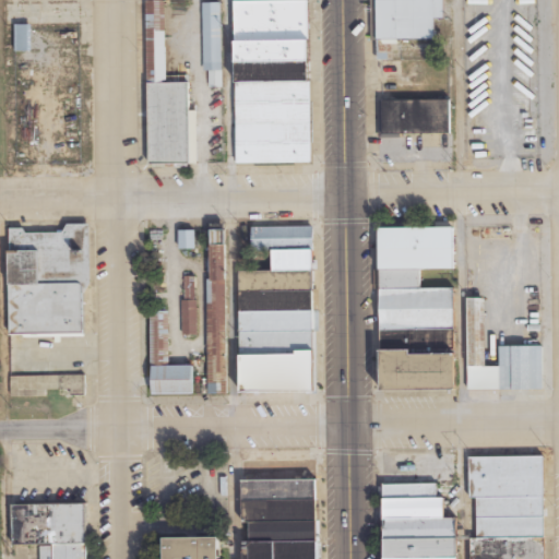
[(146,0),(149,165),(195,164),(195,111),(189,111),(188,81),(167,81),(165,0),(146,0)]
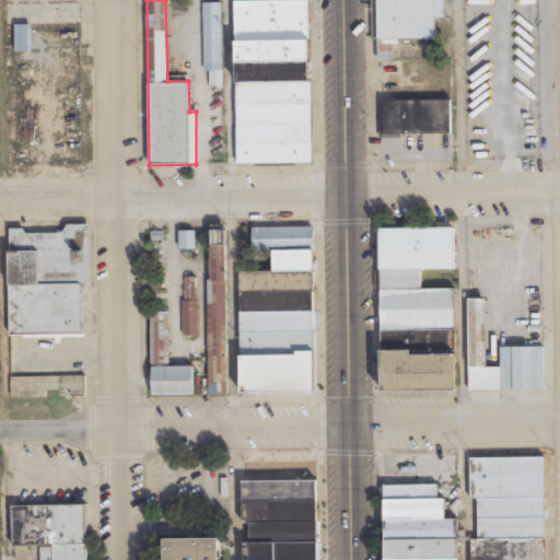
[(233,0),(308,0),(308,168),(233,168),(233,0)]
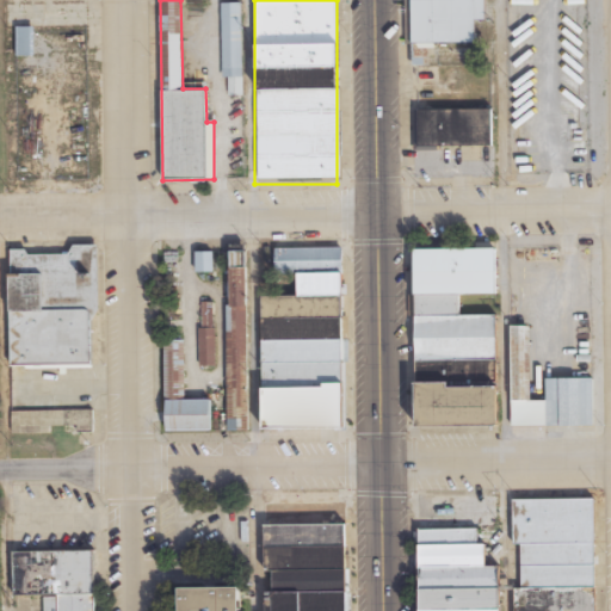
[(405,0),(482,0),(483,67),(406,68),(405,0)]
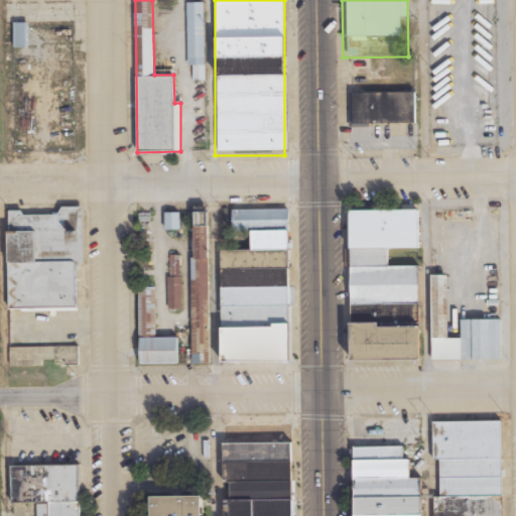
[(187,66),(194,66),(194,82),(205,81),(204,2),(186,3),(187,66)]
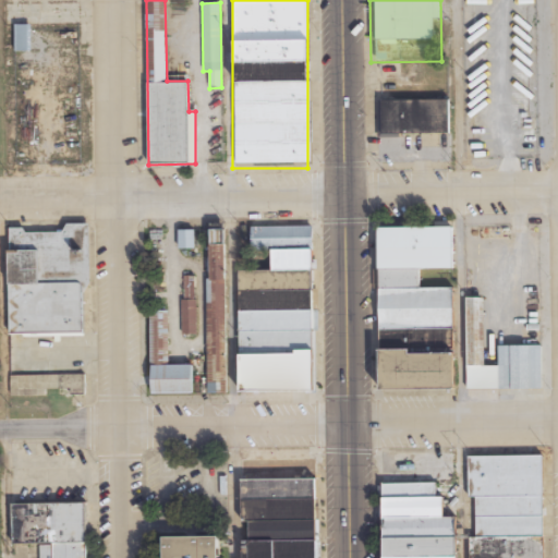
[(31,24),(15,24),(15,51),(31,51),(31,24)]
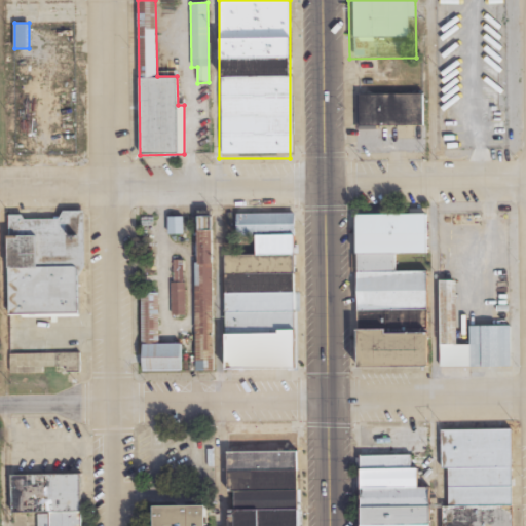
[(355,92),(422,92),(422,126),(355,126),(355,92)]
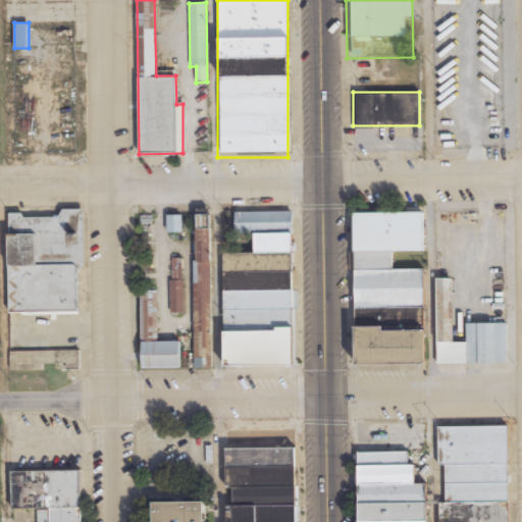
[(221,208),(293,208),(294,365),(223,365),(221,208)]
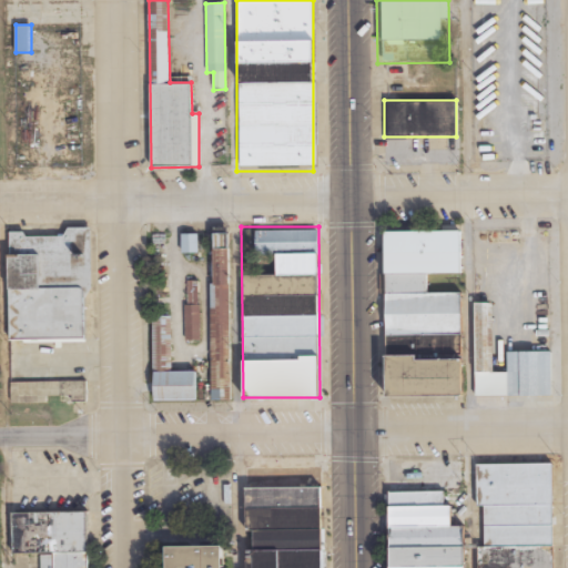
[(10,235),(10,343),(89,343),(89,229),(66,229),(66,235),(10,235)]
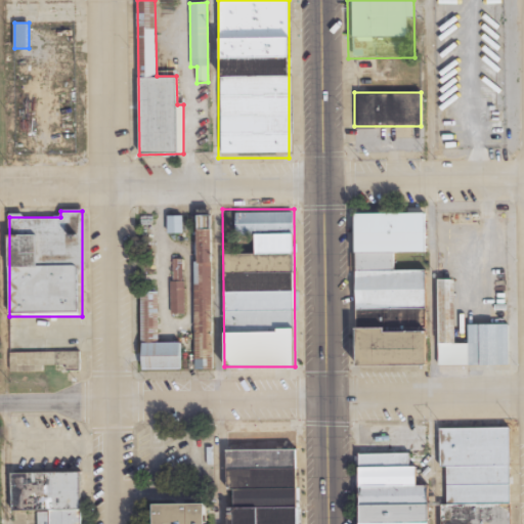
[(352,212),(427,212),(426,363),(351,363),(352,212)]
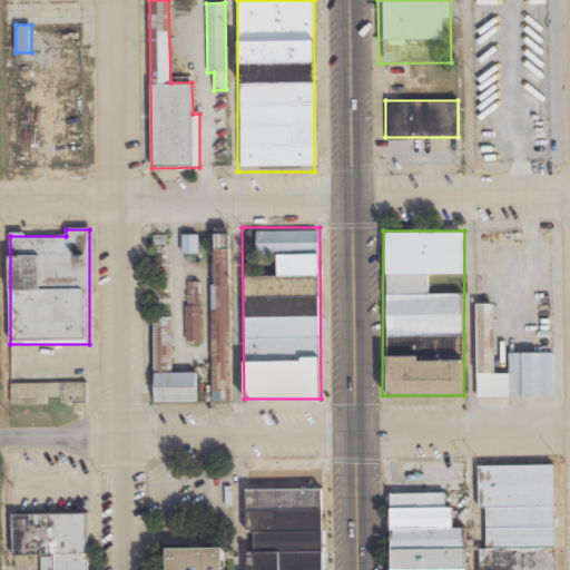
[(183,235),(183,255),(199,255),(198,235),(183,235)]
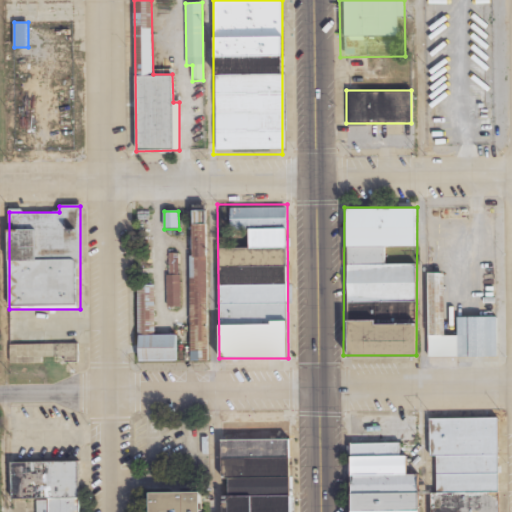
[(191,361),(208,361),(208,222),(191,222),(191,361)]
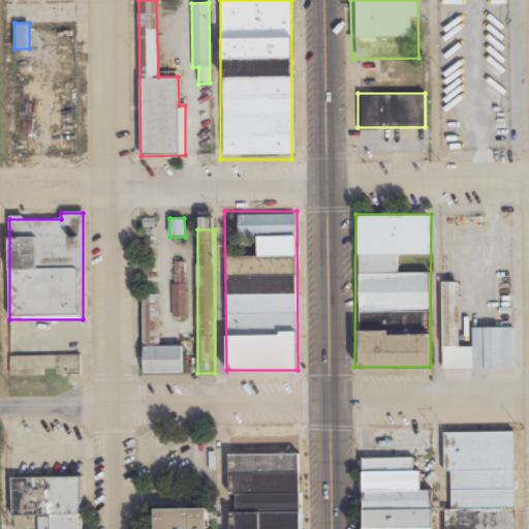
[(174,317),(186,317),(186,261),(174,261),(174,317)]
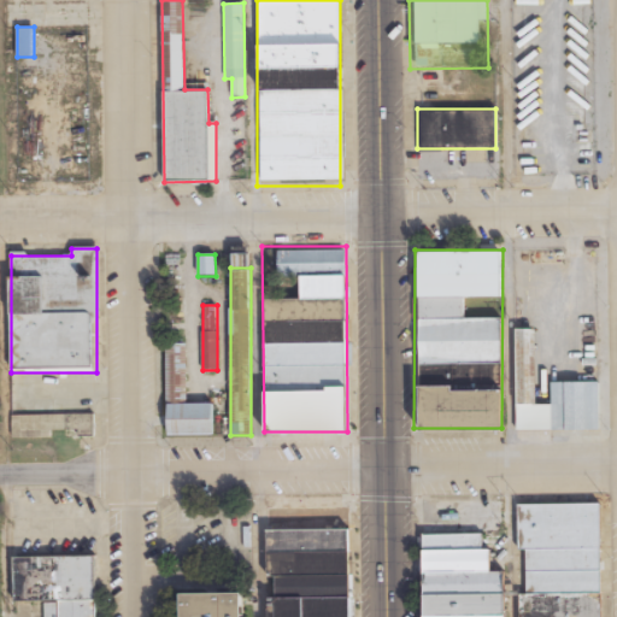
[(600,432),(599,382),(551,382),(551,404),(536,405),(536,329),(516,329),(517,432),(600,432)]
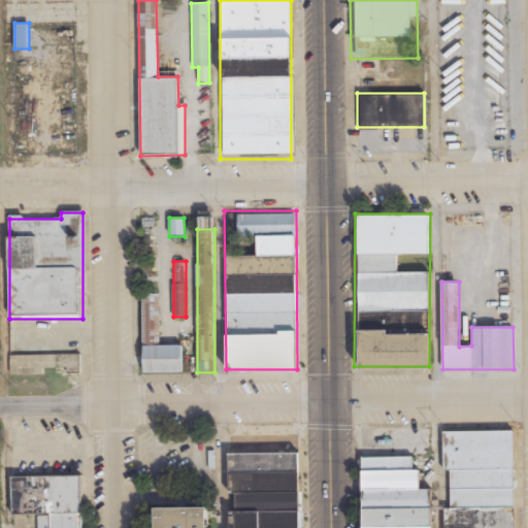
[(142,373),(183,372),(183,344),(160,345),(159,294),(142,294),(142,373)]
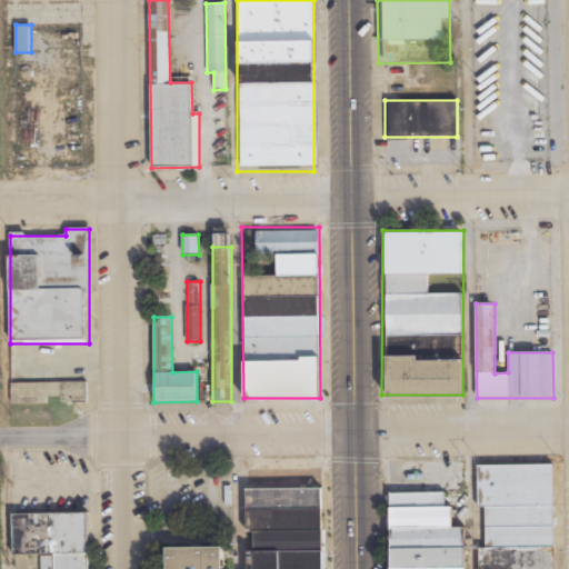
[(476,568),(472,459),(550,456),(553,568),(476,568)]
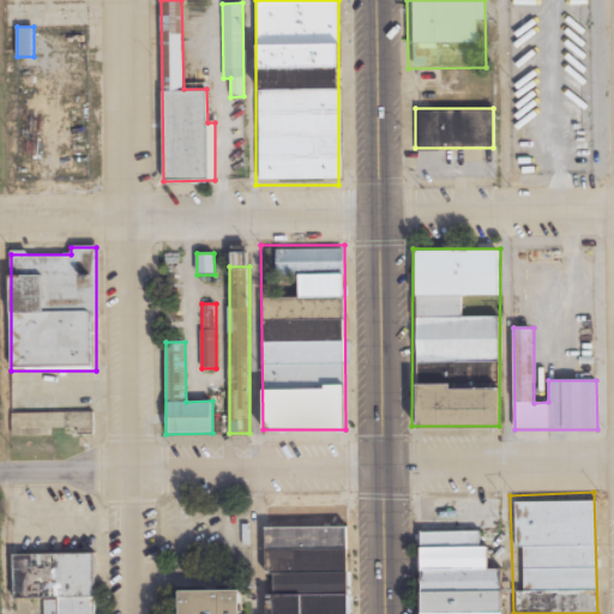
[(355,613),(262,613),(262,504),(355,504),(355,613)]
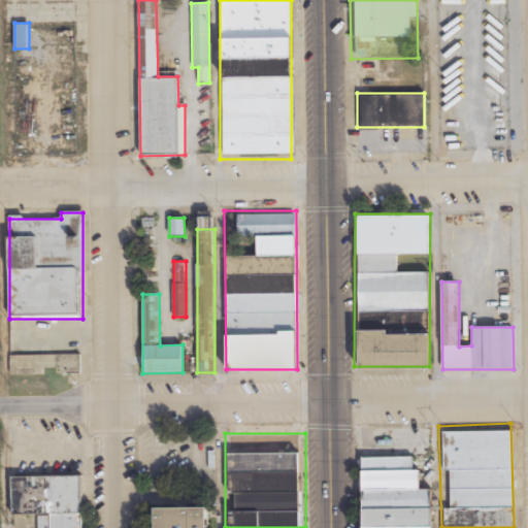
[(359,527),(357,452),(432,449),(434,527),(359,527)]
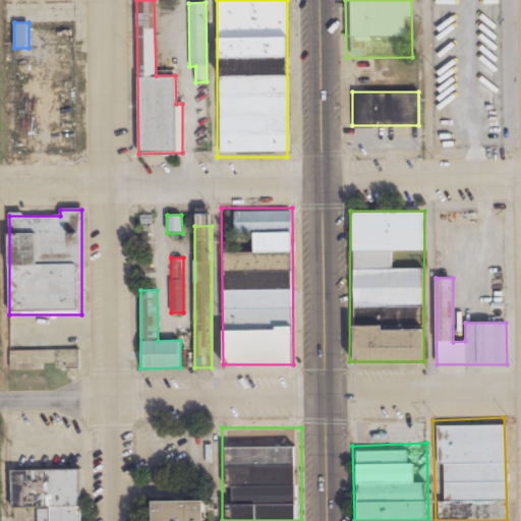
[(12,470),(12,509),(37,509),(37,520),(80,520),(80,470),(12,470)]
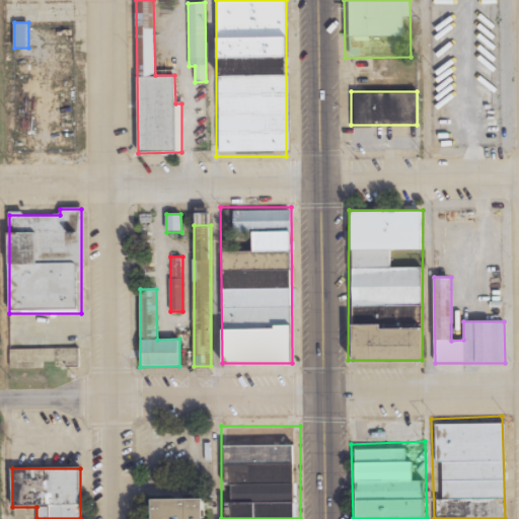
[(204,518),(152,518),(153,499),(205,500),(204,518)]
